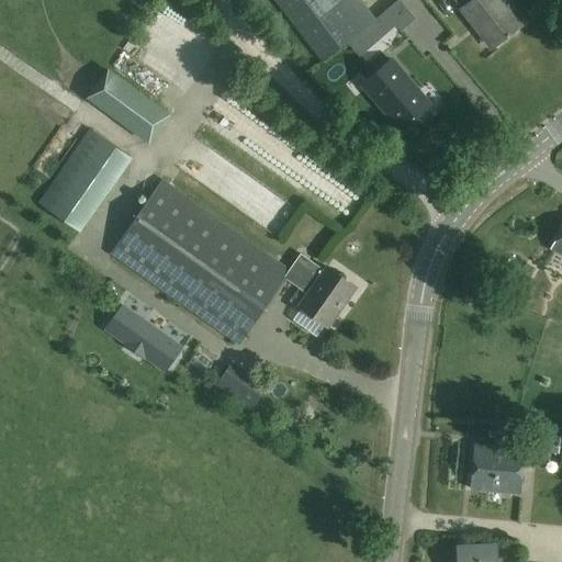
[(378,19),(362,0),(272,0),(322,63),(378,19)]
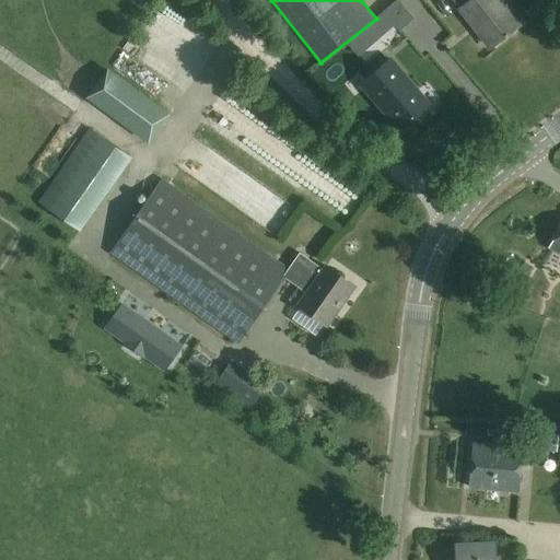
[(522,23),(503,0),(452,0),(490,48),(522,23)]
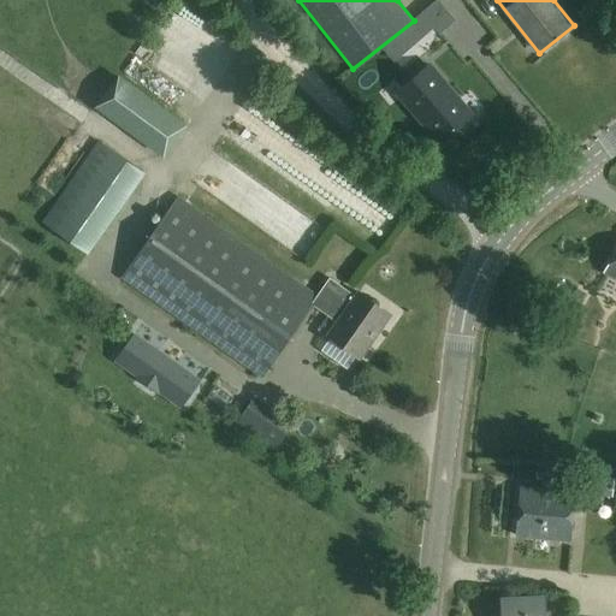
[(425,12),(413,22),(425,35),(437,25),(425,12)]
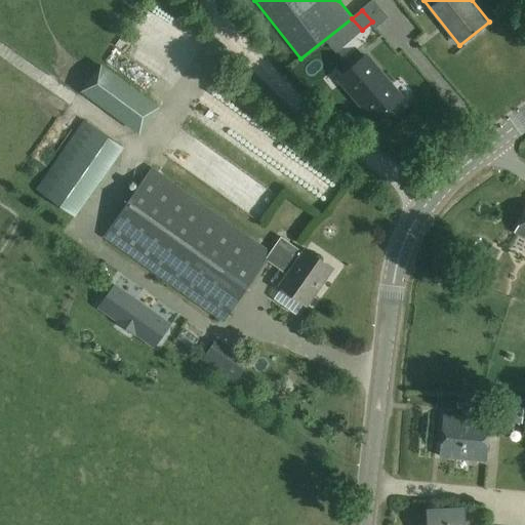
[(366,55),(338,79),(375,122),(402,98),(366,55)]
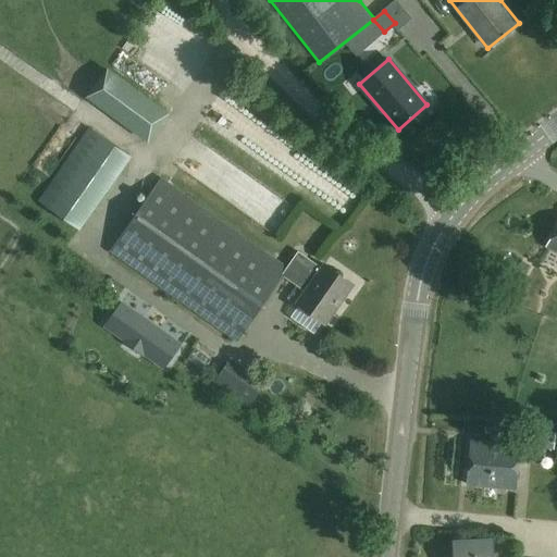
[(119,119),(137,93),(108,71),(88,96),(119,119)]
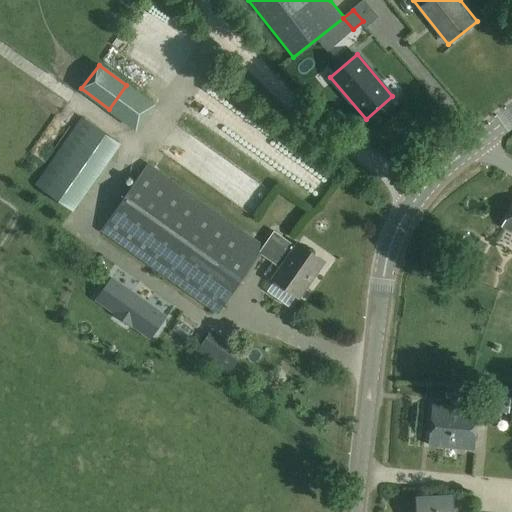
[(110,161),(122,144),(84,117),(72,134),(110,161)]
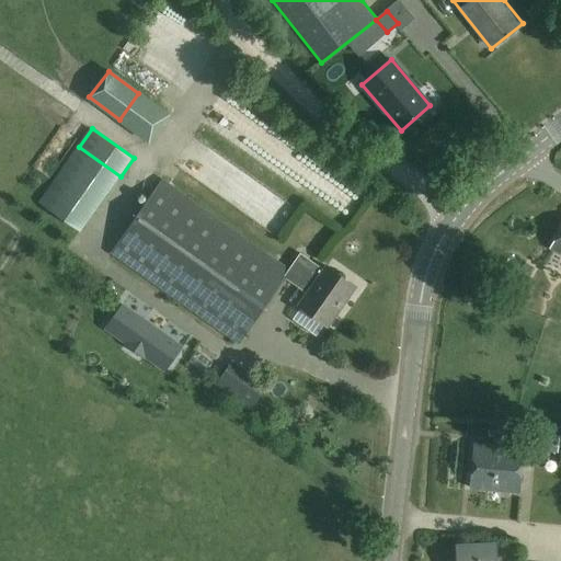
[(181,164),(215,190),(225,176),(190,151),(181,164)]
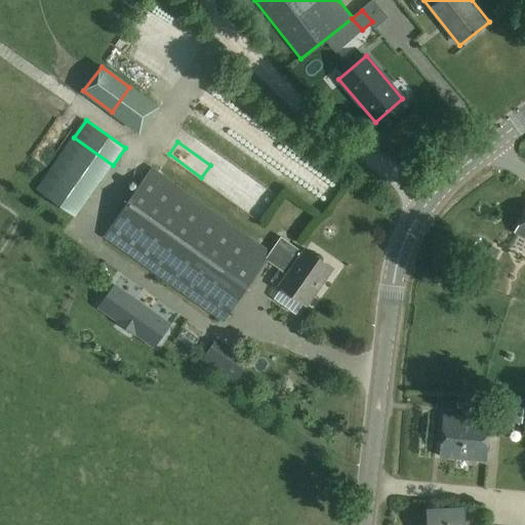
[(282,237),(271,252),(152,167),(103,237),(224,323),(268,261),(288,275),(280,287),(307,306),(333,268),(306,249),(304,252),(282,237)]
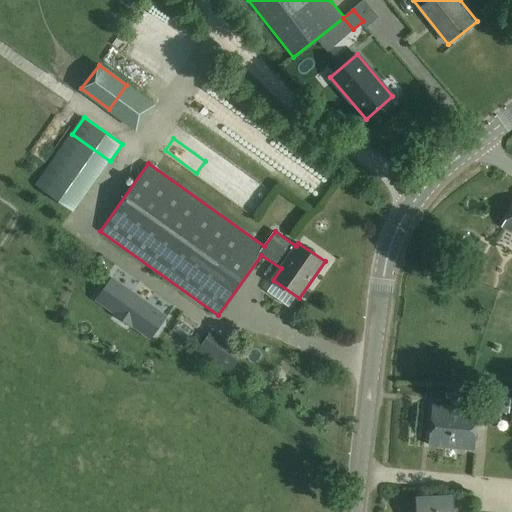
[(511,209),(503,227),(511,231),(511,209)]
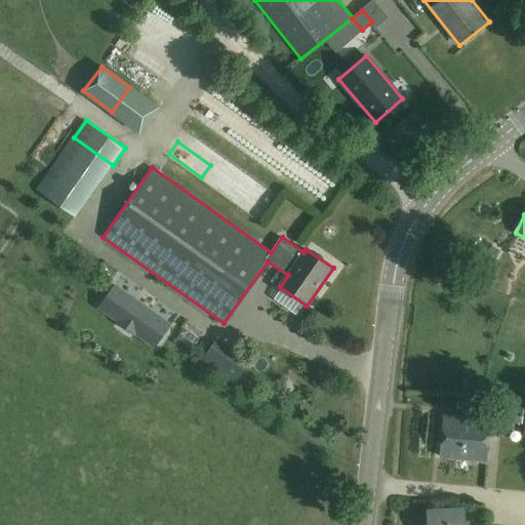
[(134,299),(115,286),(102,304),(120,317),(118,321),(135,333),(137,329),(157,342),(169,325),(150,311),(148,313),(132,303),(134,299)]
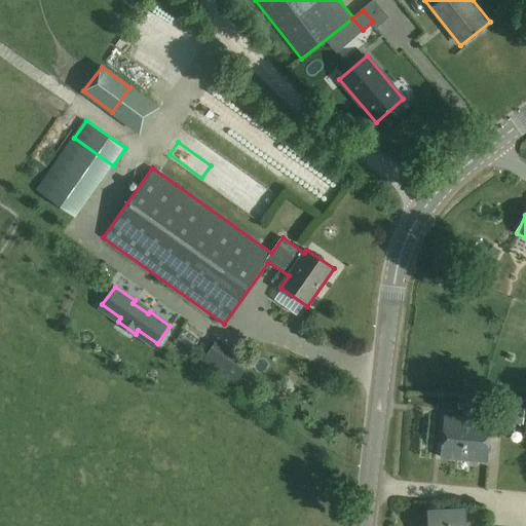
[(235,385),(248,368),(230,357),(219,373),(235,385)]
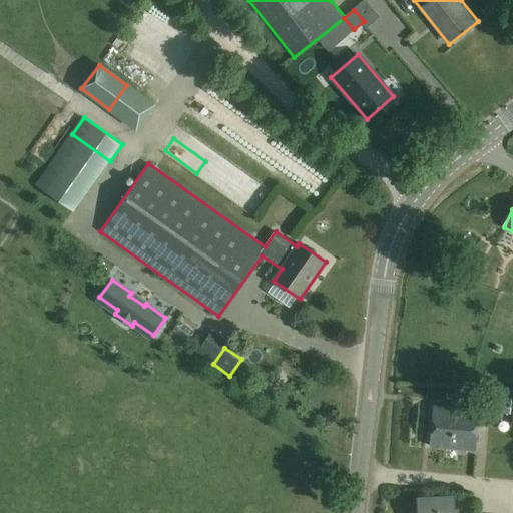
[(512,404),(512,398),(494,397),(492,411),(512,412),(512,404)]
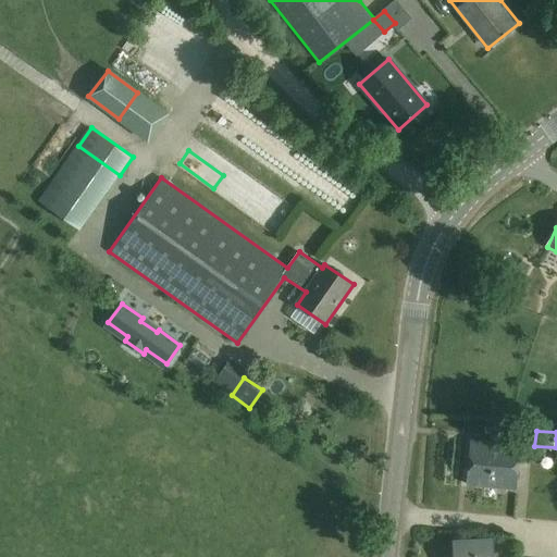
[(520,445),(472,441),(468,485),(516,490),(520,445)]
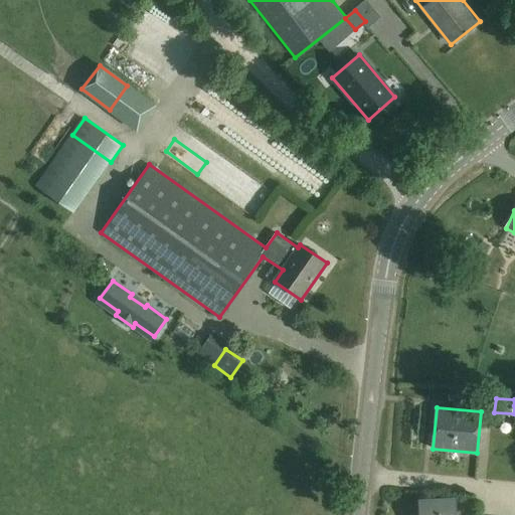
[(420,501),(420,514),(456,514),(455,499),(420,501)]
